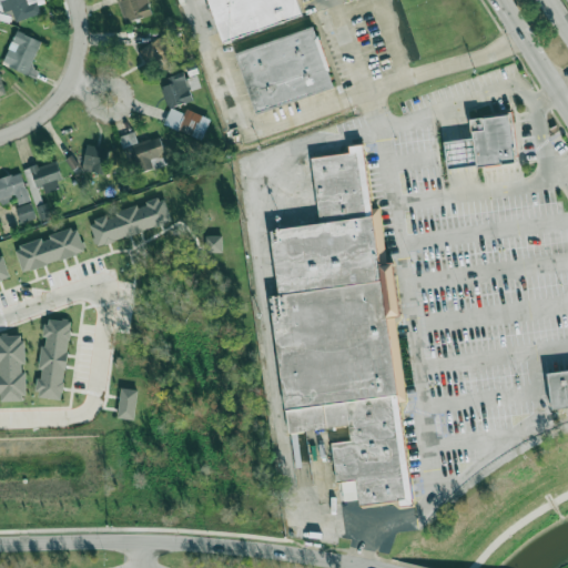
[(0,0),(0,13),(12,10),(16,21),(41,14),(38,4),(46,3),(43,0),(0,0)]
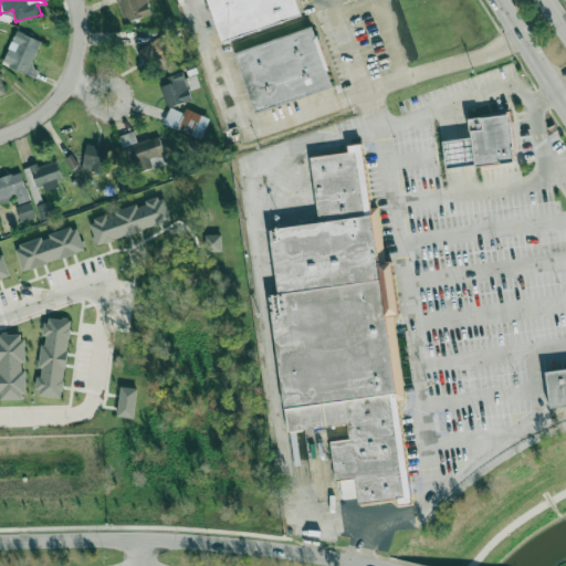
[(146,0),(117,0),(123,22),(150,16),(146,0)]
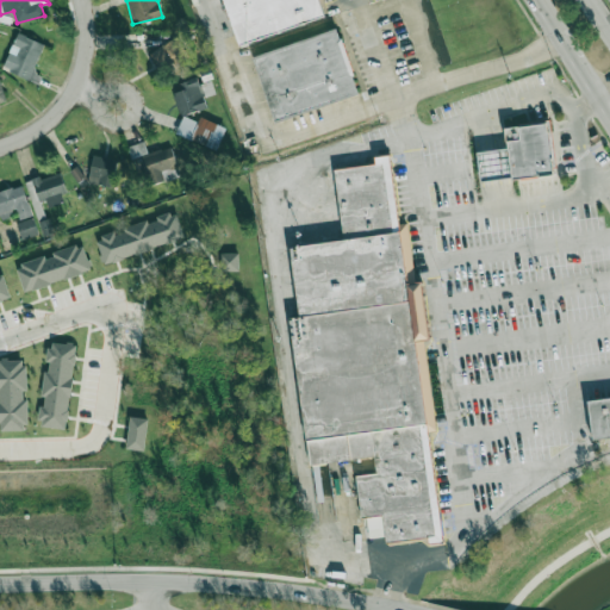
[(238,42),(223,0),(318,0),(323,12),(238,42)]
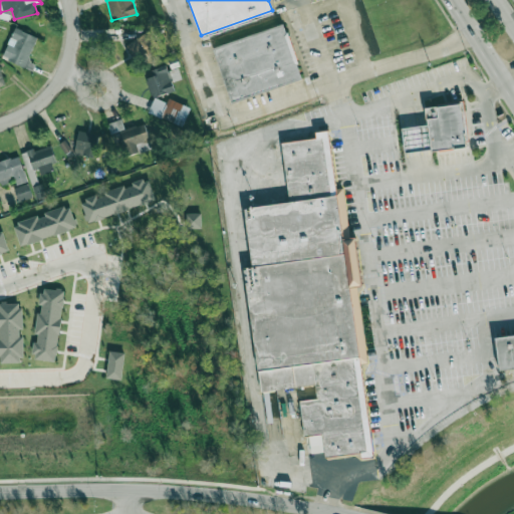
[(231,100),(213,44),(282,21),(301,77),(231,100)]
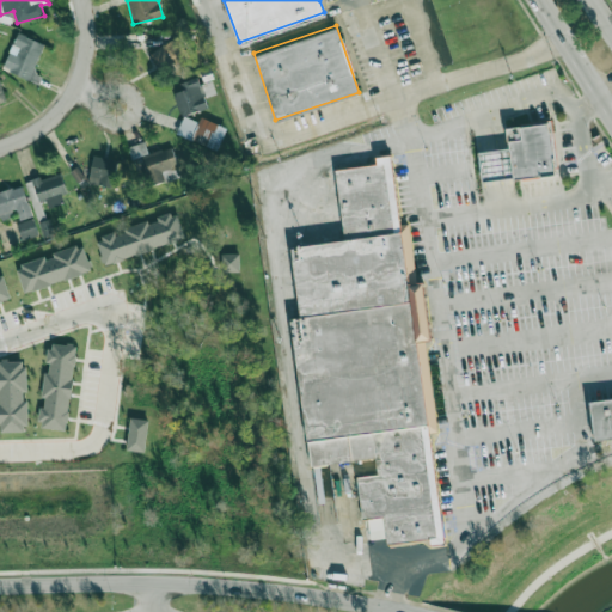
[(40,83),(43,74),(34,71),(44,44),(17,34),(4,69),(40,83)]
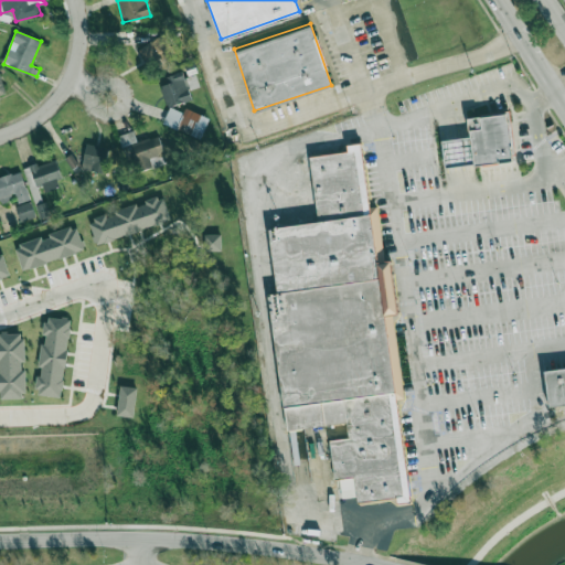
[(151,70),(177,56),(166,34),(140,48),(151,70)]
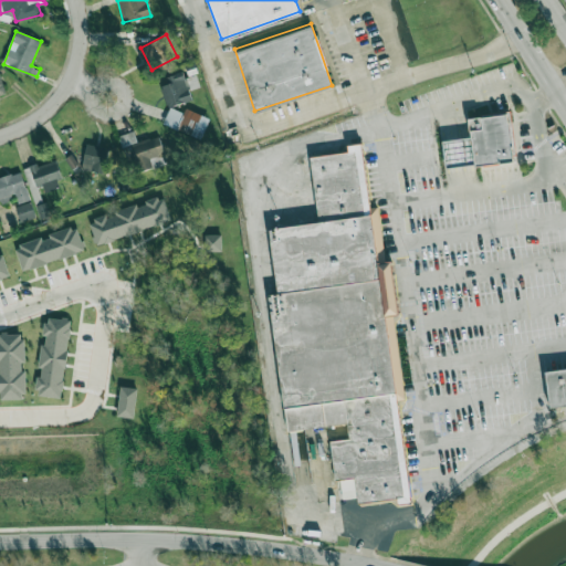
[(192,100),(184,73),(158,82),(167,108),(192,100)]
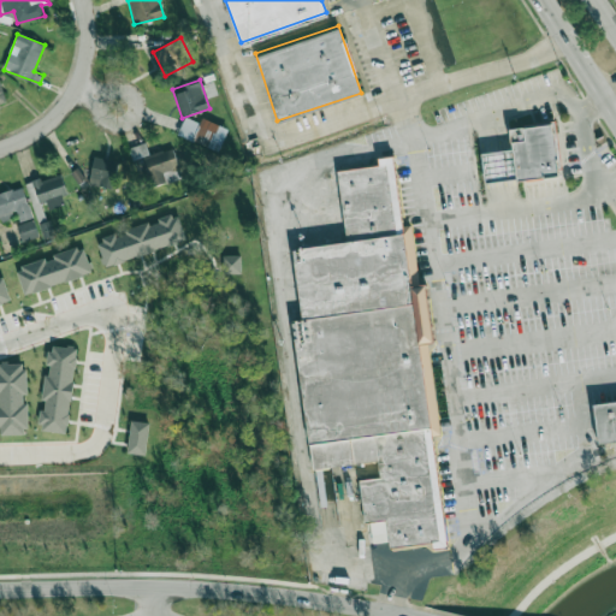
[(201,120),(201,122),(184,117),(179,136),(223,146),(227,126),(201,120)]
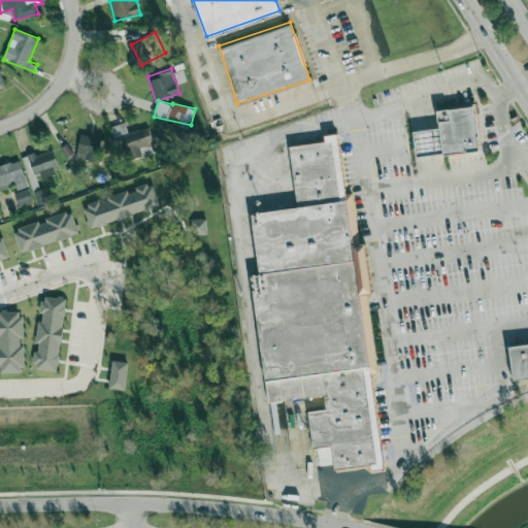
[(418,156),(443,152),(443,155),(480,151),(474,105),(438,110),(440,127),(415,131),(418,156)]
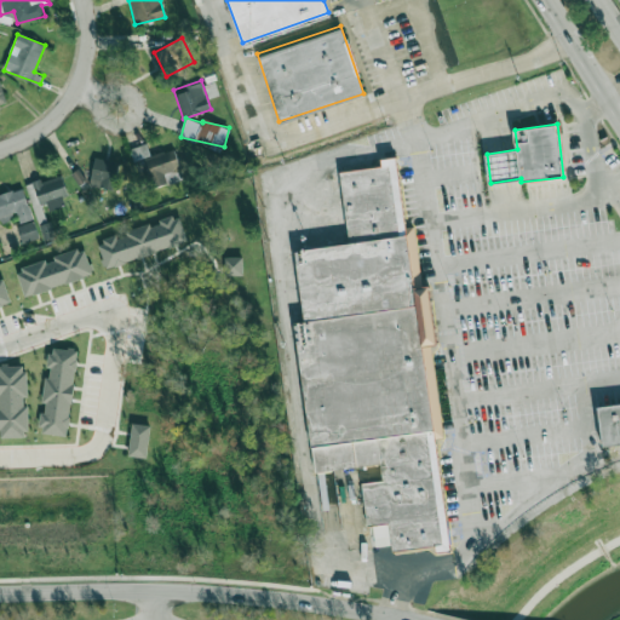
[(130,149),(133,162),(144,159),(153,189),(184,179),(176,149),(150,156),(147,144),(130,149)]
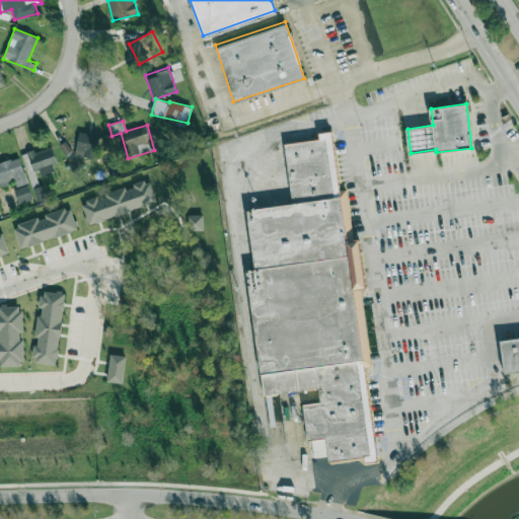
[(75,156),(95,159),(98,135),(78,132),(75,156)]
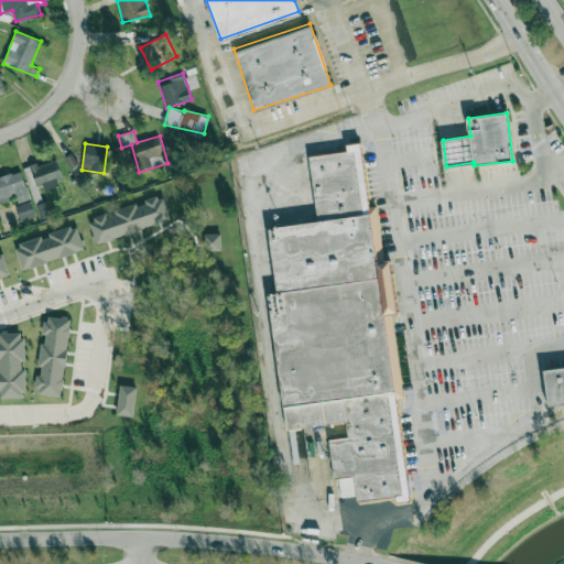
[(365,505),(416,497),(392,316),(407,315),(401,262),(387,263),(371,145),(353,147),(354,153),(312,159),(321,224),(274,229),(283,293),(273,294),(290,432),(329,427),(335,483),(361,480),(365,505)]
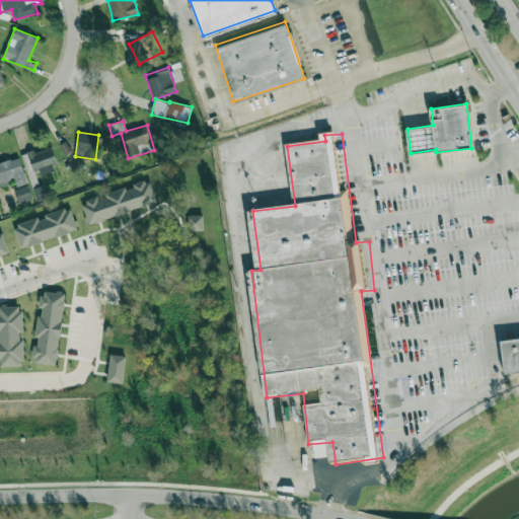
[(58,170),(50,146),(22,155),(29,176),(40,173),(41,176),(58,170)]
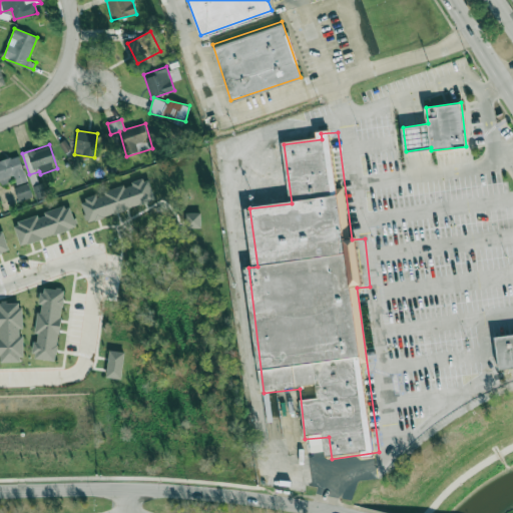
[(0,160),(0,184),(14,181),(15,184),(26,182),(20,156),(0,160)]
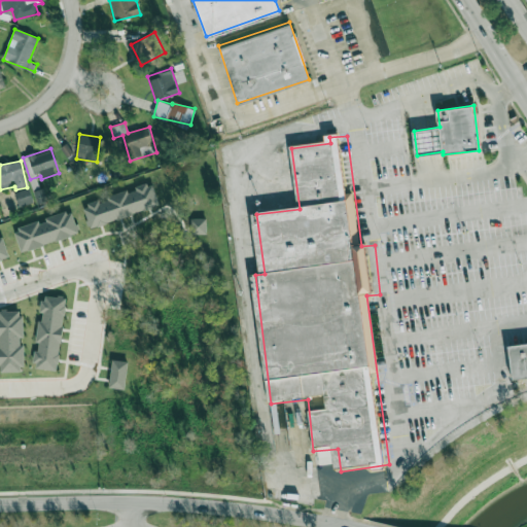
[(160,207),(152,182),(136,187),(136,189),(82,205),(90,227),(160,207)]
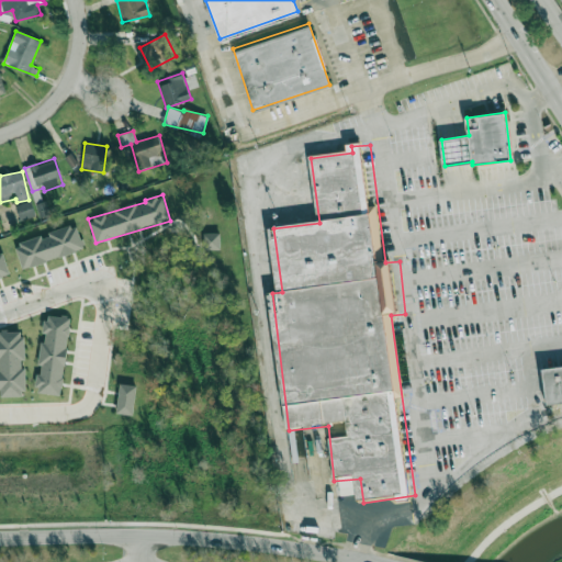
[(15,205),(20,221),(35,216),(31,201),(15,205)]
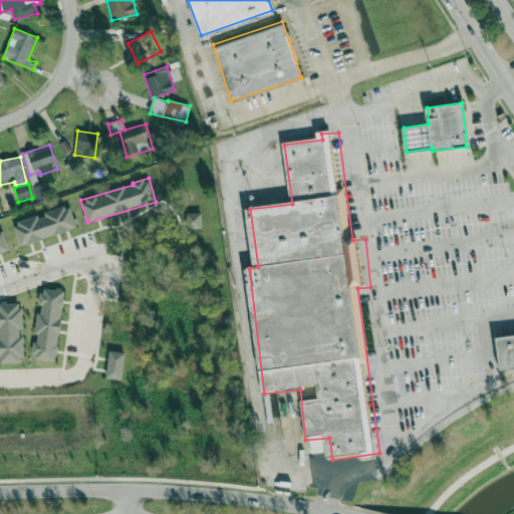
[(20,245),(77,229),(71,206),(14,223),(20,245)]
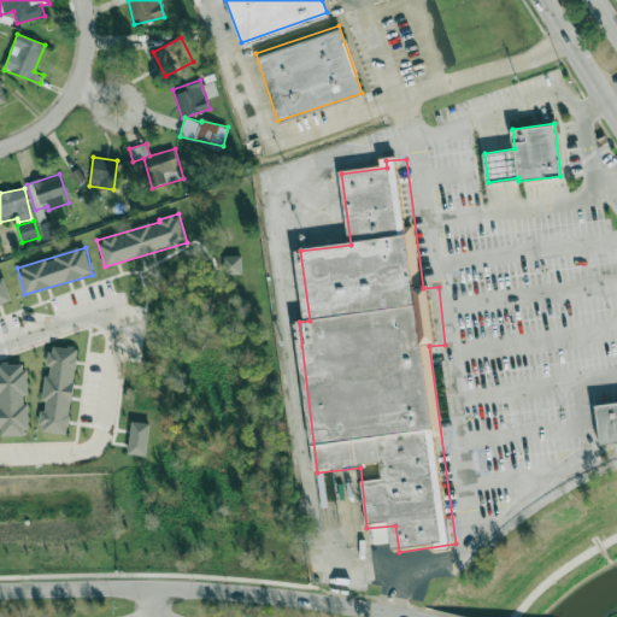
[(224,275),(242,274),(241,256),(223,257),(224,275)]
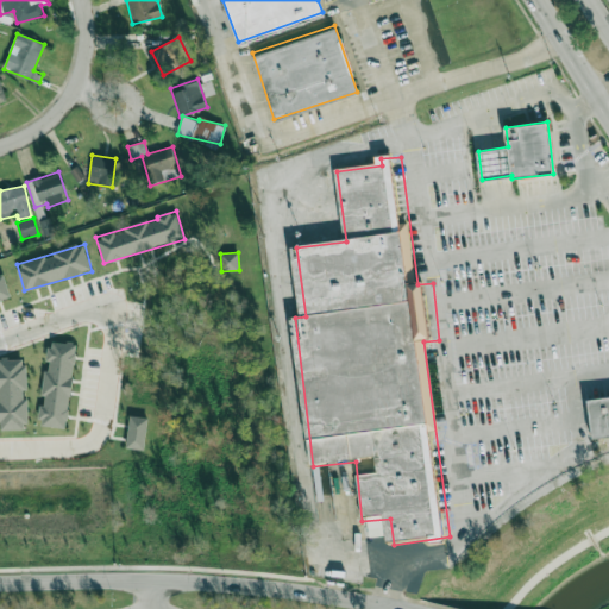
[(0,302),(11,300),(4,274),(0,274),(0,302)]
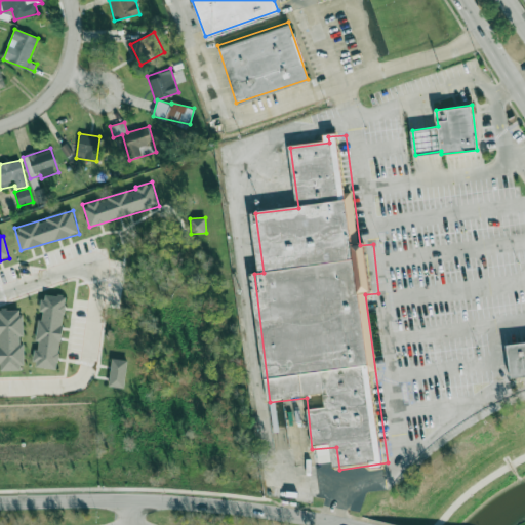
[(58,369),(65,296),(43,294),(40,319),(39,319),(34,367),(58,369)]
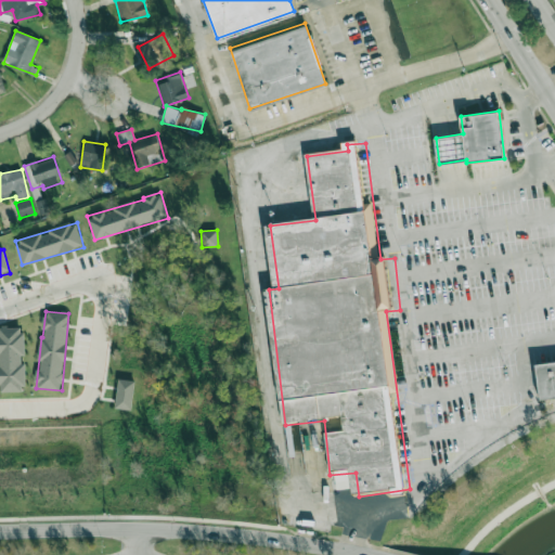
[(0,391),(25,391),(25,362),(24,362),(24,326),(0,326),(0,391)]
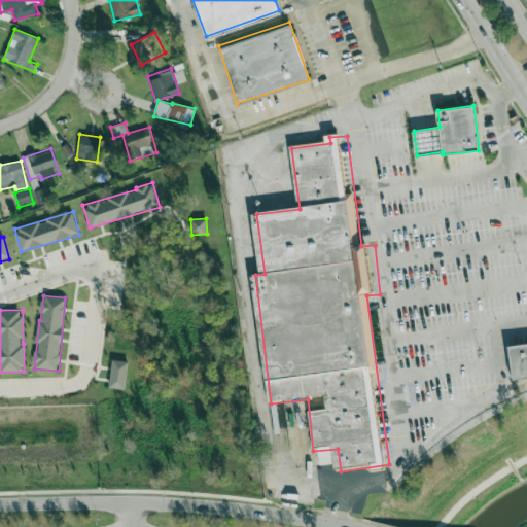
[(526,377),(526,343),(508,346),(513,380),(526,377)]
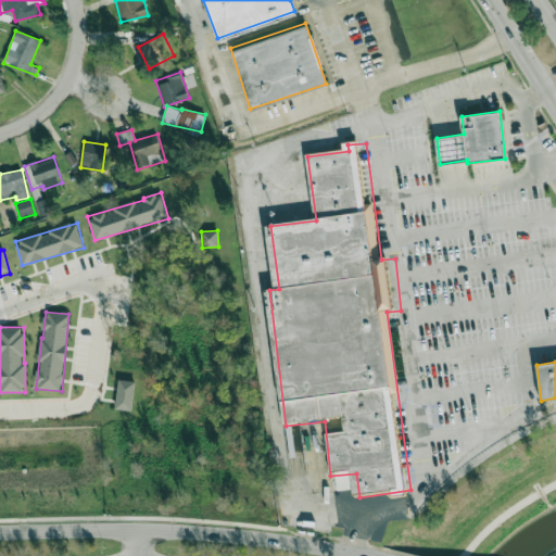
[(135,381),(118,380),(115,409),(131,411),(135,381)]
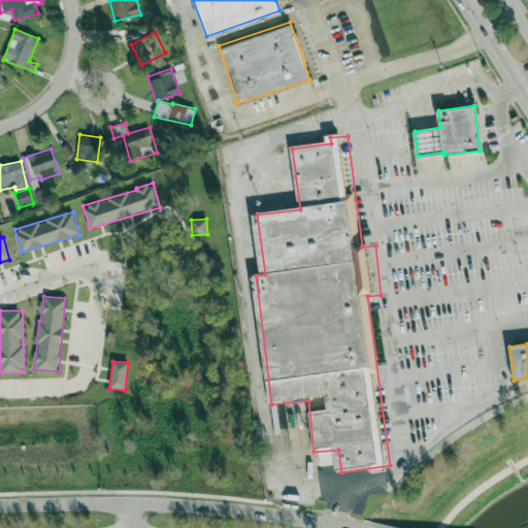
[(277,402),(278,410),(272,411),(274,428),(286,426),(282,402),(277,402)]
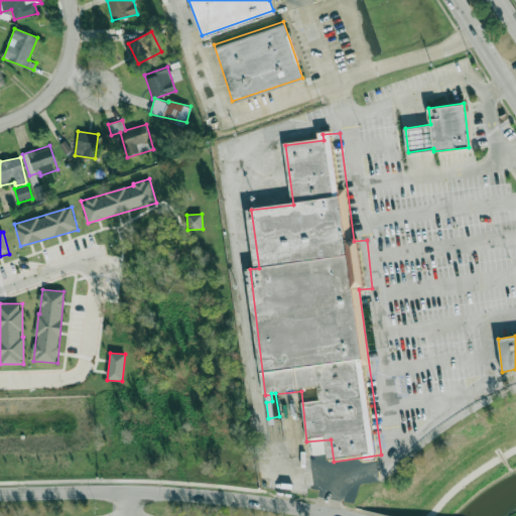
All buildings are outlined.
